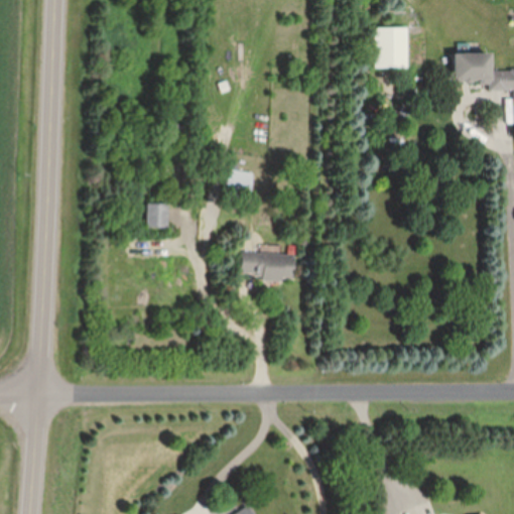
[(408,67),(408,27),(374,27),(374,67),(408,67)]
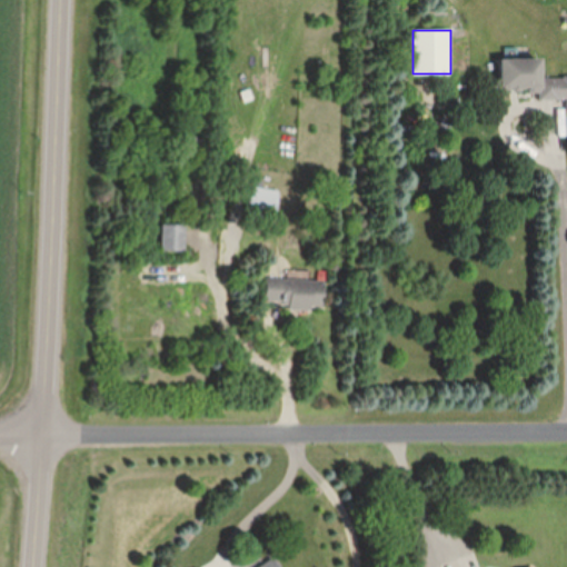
[(566,76),(544,77),(544,59),(501,59),(501,95),(566,93),(566,76)]
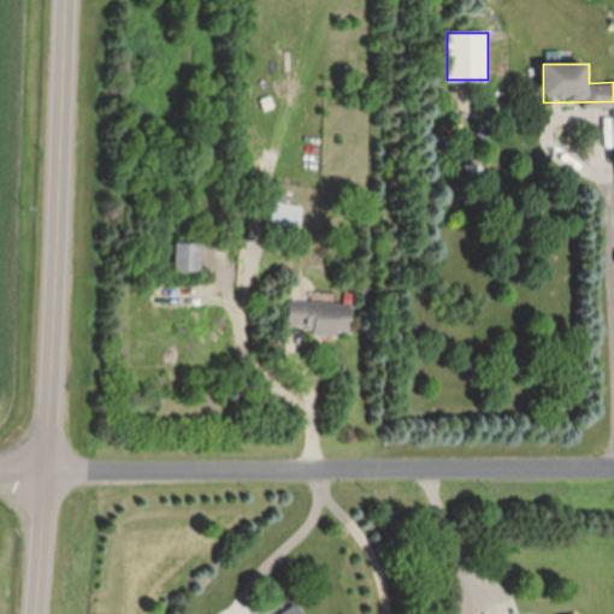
[(305,205),(272,201),(269,234),(300,237),(305,205)]
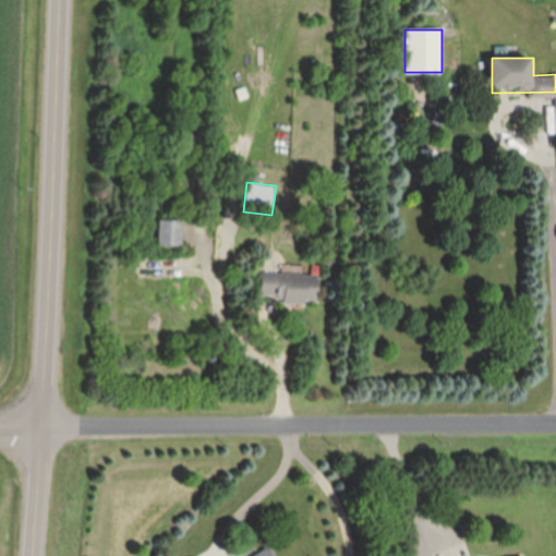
[(159,245),(183,245),(183,220),(159,220),(159,245)]
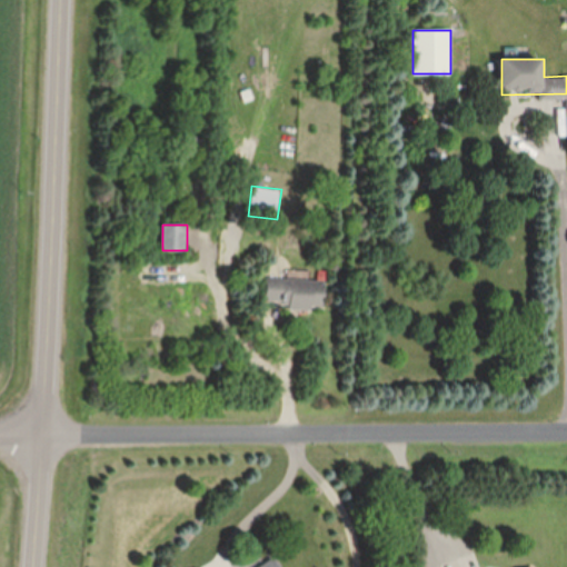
[(327,280),(268,278),(267,301),(282,302),(281,308),(325,310),(327,280)]
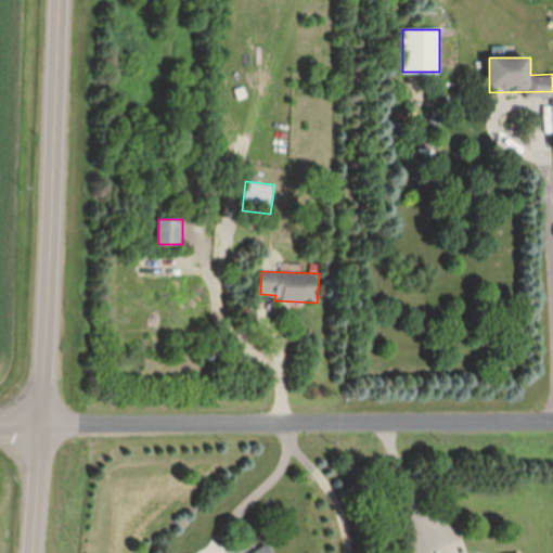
[(275,552),(268,540),(246,552),(275,552)]
